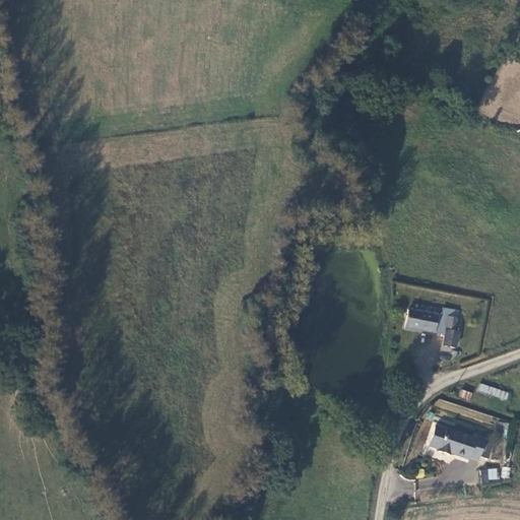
[(448,302),(449,295),(434,293),(433,300),(400,291),(397,309),(434,317),(433,320),(437,320),(436,327),(447,329),(449,315),(446,315),(449,302),(448,302)]
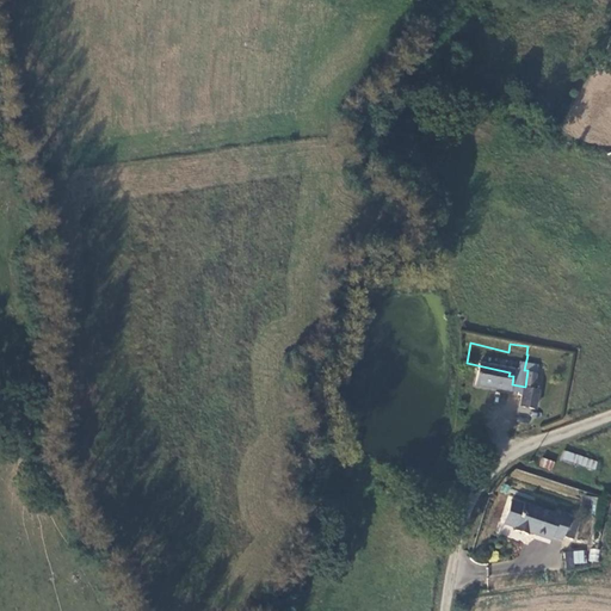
[(596,464),(562,452),(560,460),(593,471),(596,464)]
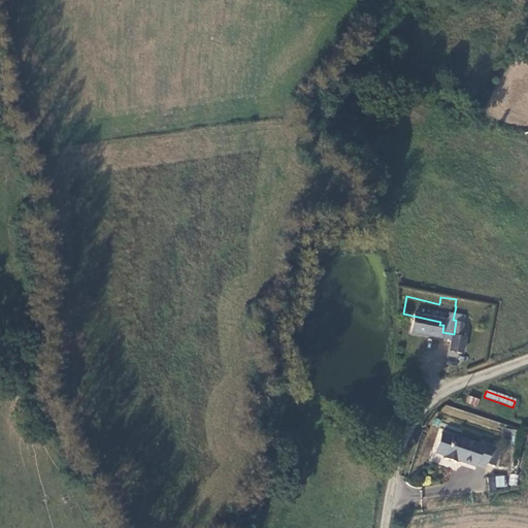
[(476,400),(468,397),(466,402),(474,405),(476,400)]
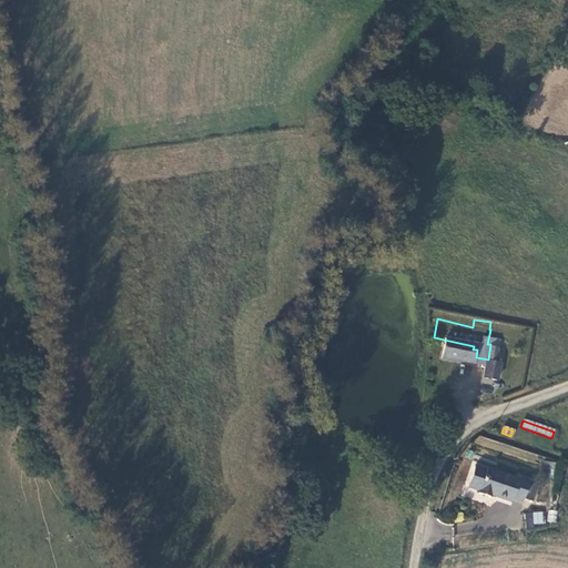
[(474,467),(464,486),(475,492),(474,494),(486,498),(487,496),(507,504),(508,500),(517,505),(526,485),(517,480),(516,483),(485,470),(485,473),(474,467)]
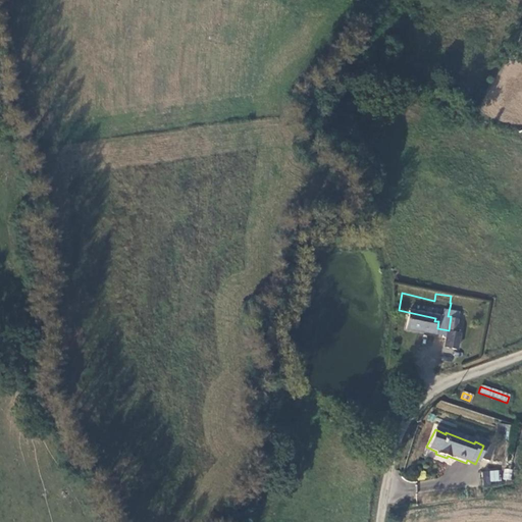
[(491,441),(483,458),(488,460),(497,444),(491,441)]
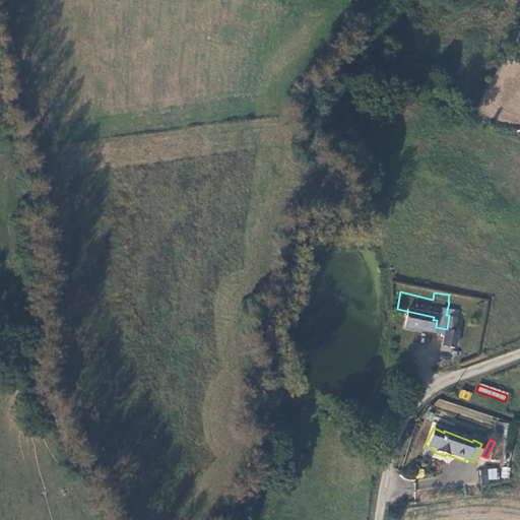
[(502,466),(501,477),(509,478),(510,467),(502,466)]
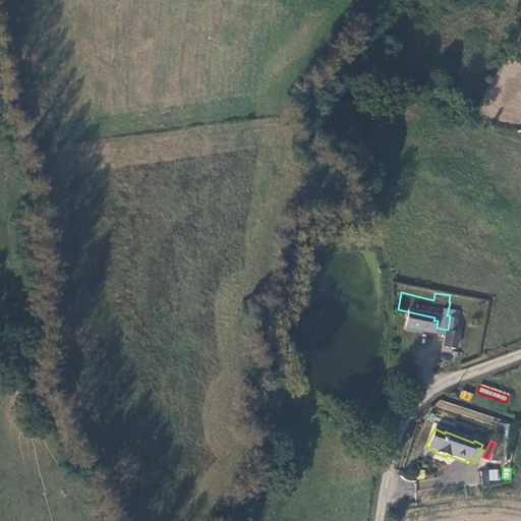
[(482,483),(499,481),(498,468),(481,470),(482,483)]
